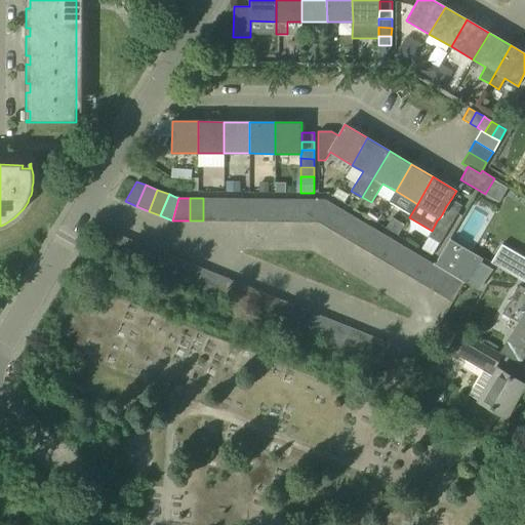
[(216,221),(216,199),(203,198),(203,220),(216,221)]
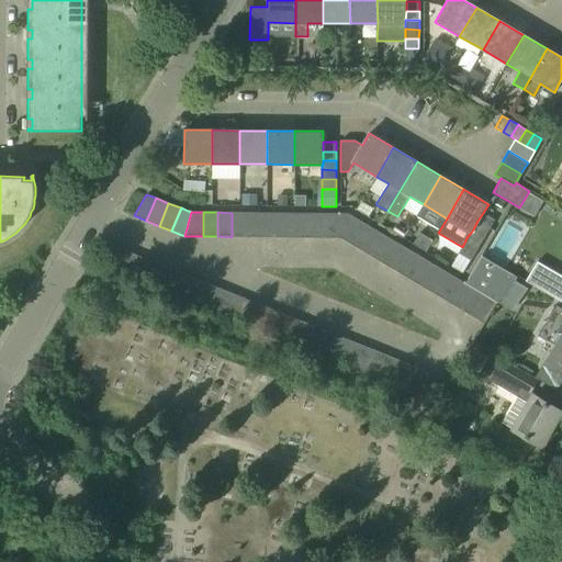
[(245,237),(246,213),(232,213),(232,237),(245,237)]
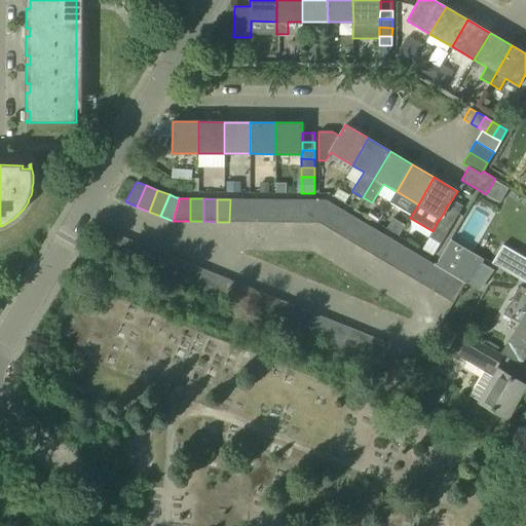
[(242,222),(243,199),(230,199),(229,222),(242,222)]
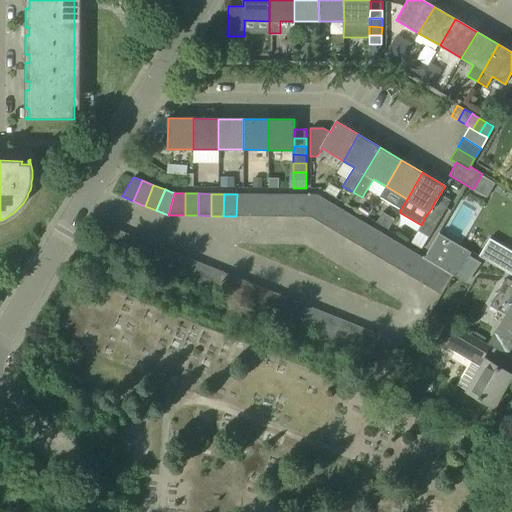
[(249,216),(249,194),(237,194),(236,216),(249,216)]
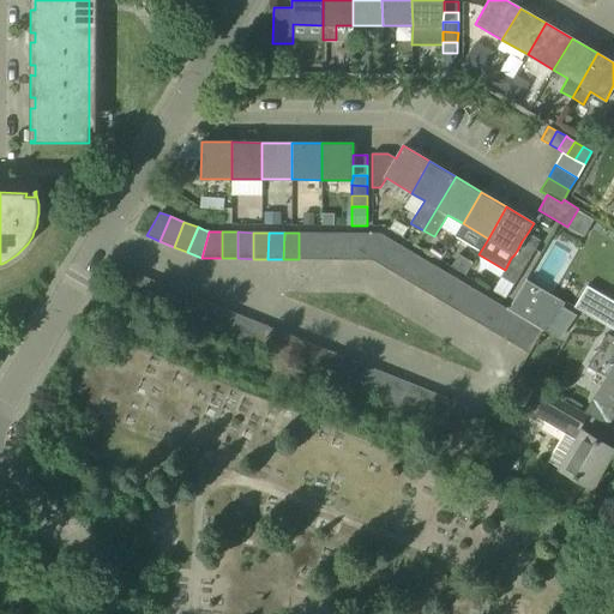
[(314,259),(314,233),(299,233),(299,259),(314,259)]
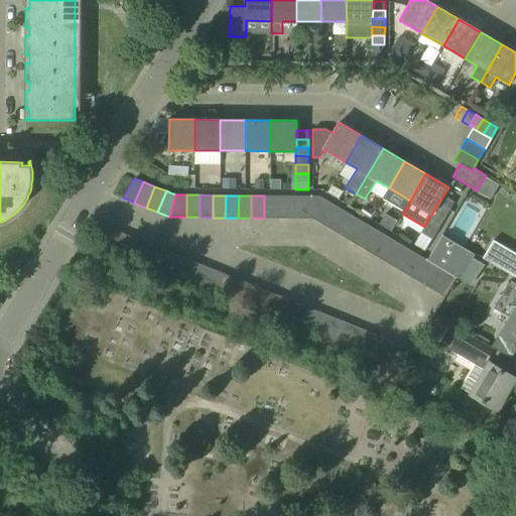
[(277,218),(277,196),(264,196),(264,218),(277,218)]
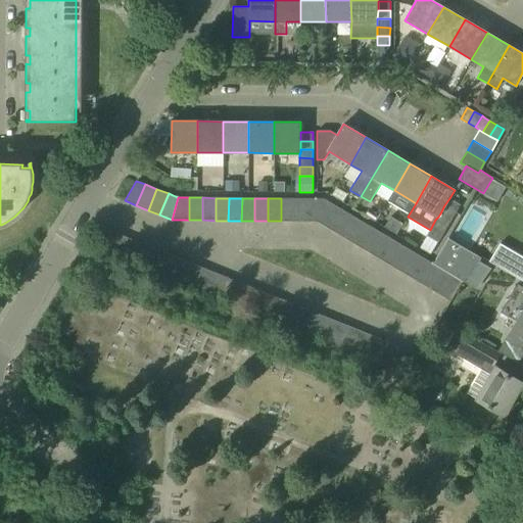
[(293,221),(294,198),(281,198),(281,221),(293,221)]
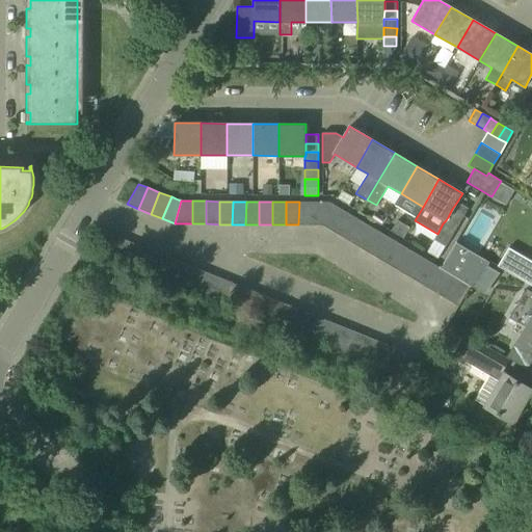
[(299,202),(298,224),(311,225),(312,202),(299,202)]
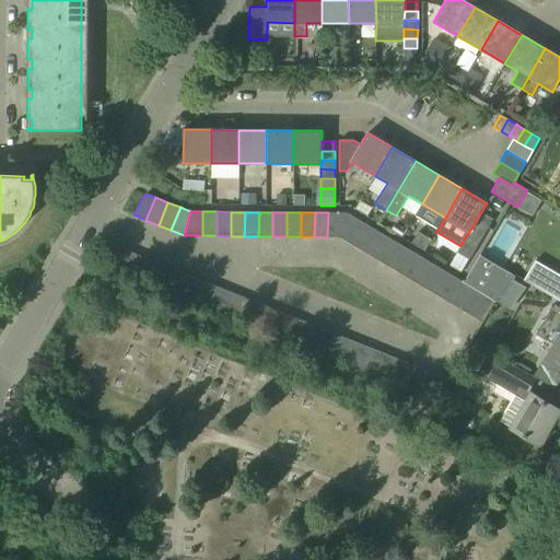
[(340,237),(347,213),(328,212),(327,237),(340,237)]
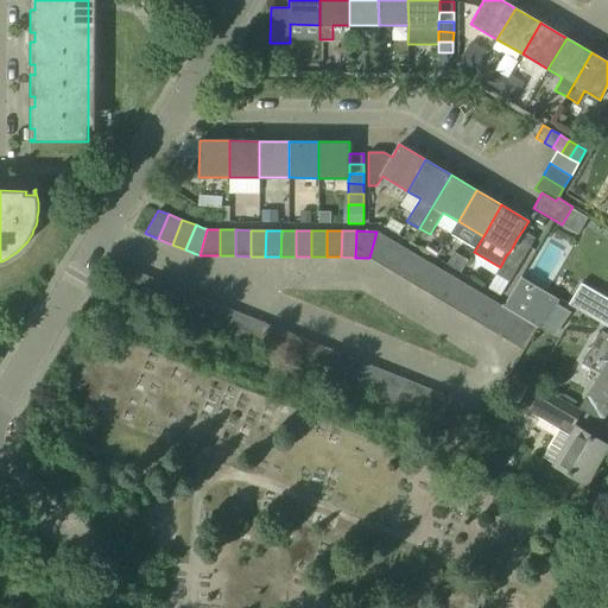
[(517,239),(530,247),(534,238),(523,230),(517,239)]
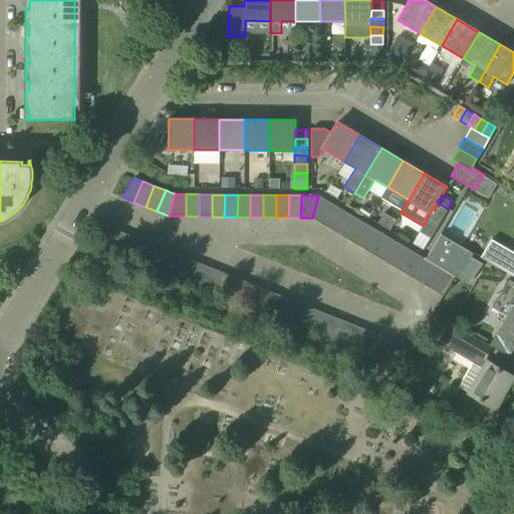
[(322,224),(334,205),(318,196),(312,218),(322,224)]
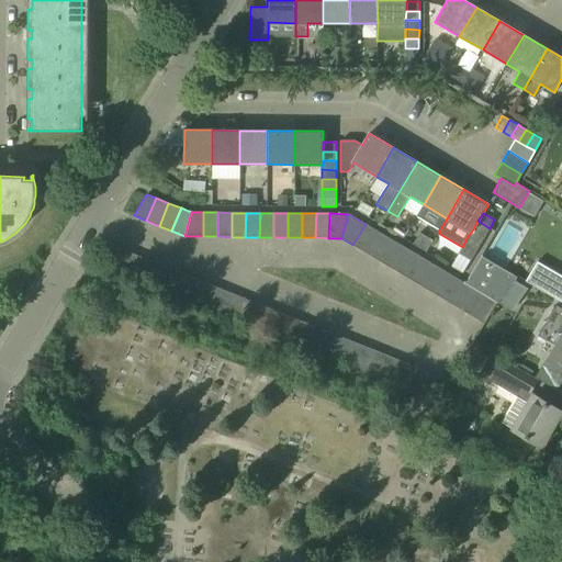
[(478,221),(473,229),(485,236),(490,228),(478,221)]
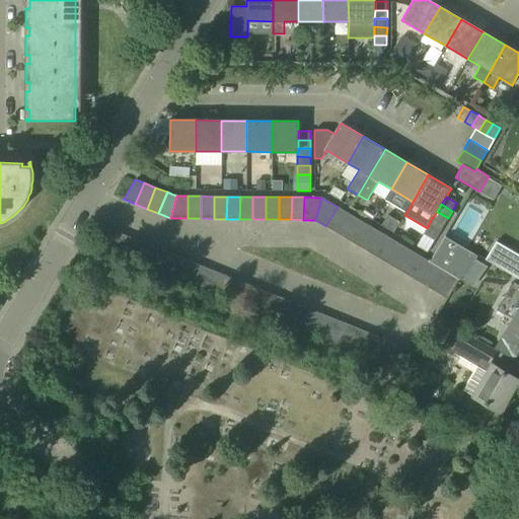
[(338,207),(325,226),(337,233),(349,213),(338,207)]
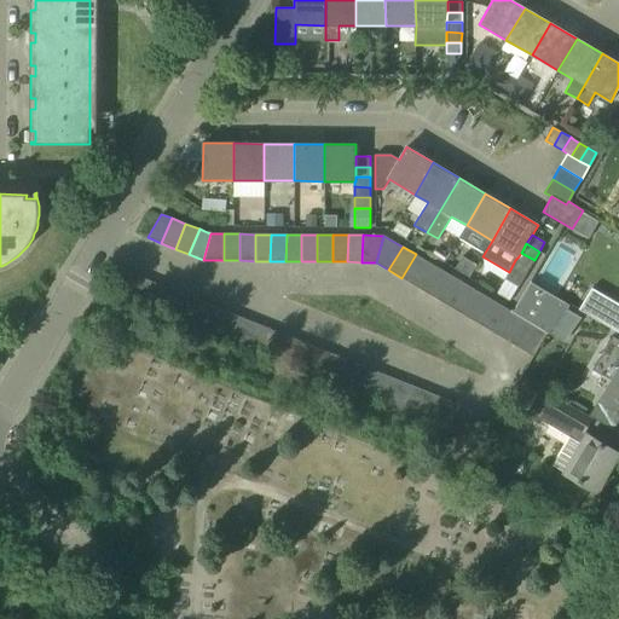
[(528,268),(534,260),(521,253),(519,256),(515,260),(528,268)]
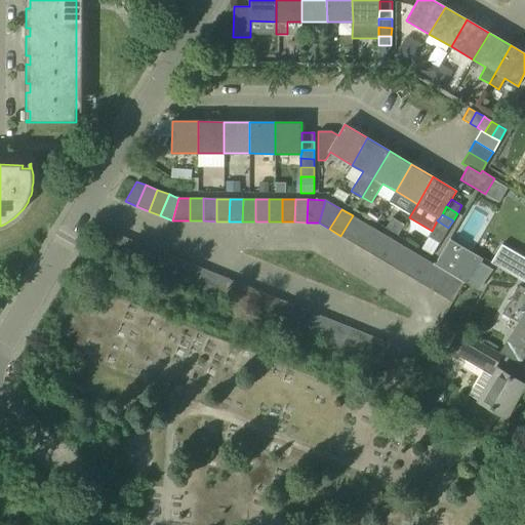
[(353,215),(340,236),(352,242),(364,223),(353,215)]
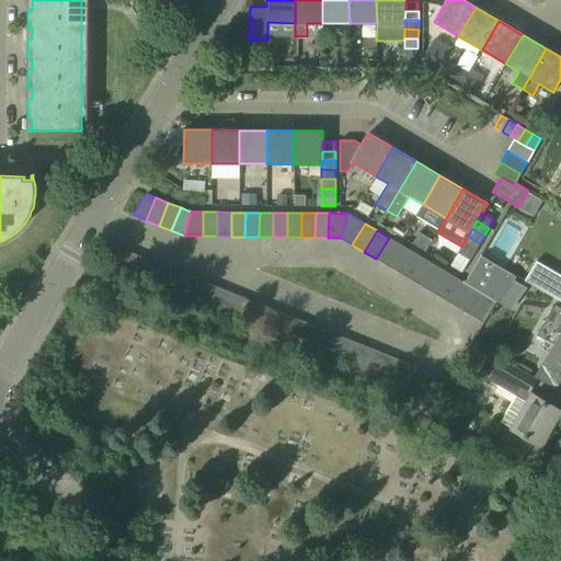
[(419,232),(413,244),(426,252),(433,241),(419,232)]
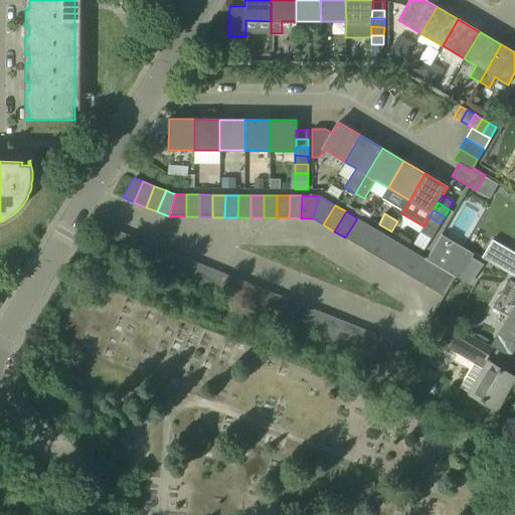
[(424,224),(436,230),(440,223),(428,216),(424,224)]
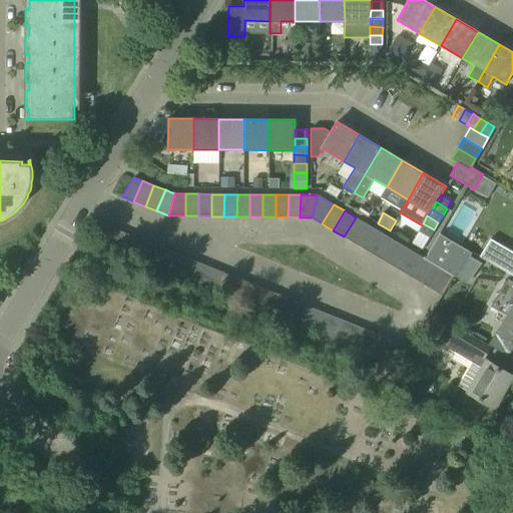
[(355,243),(366,223),(356,217),(344,236),(355,243)]
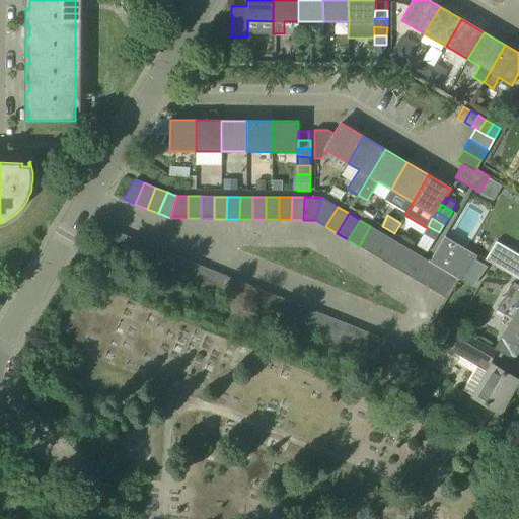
[(370,252),(381,233),(370,226),(359,246),(370,252)]
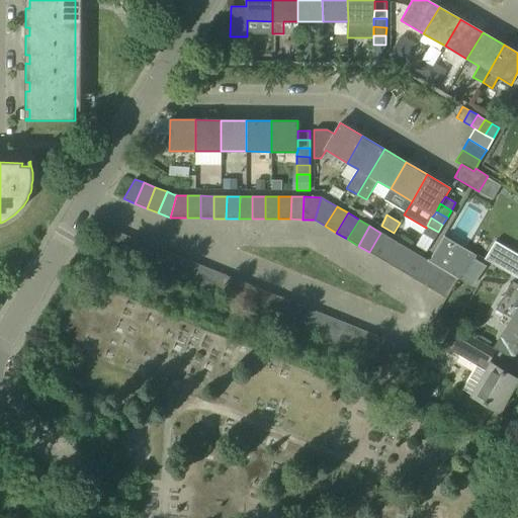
[(434,240),(438,232),(427,226),(426,228),(423,233),(434,240)]
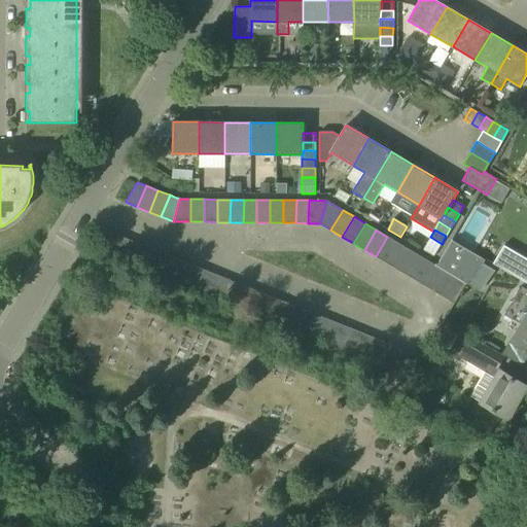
[(123,261),(131,240),(119,236),(111,257),(123,261)]
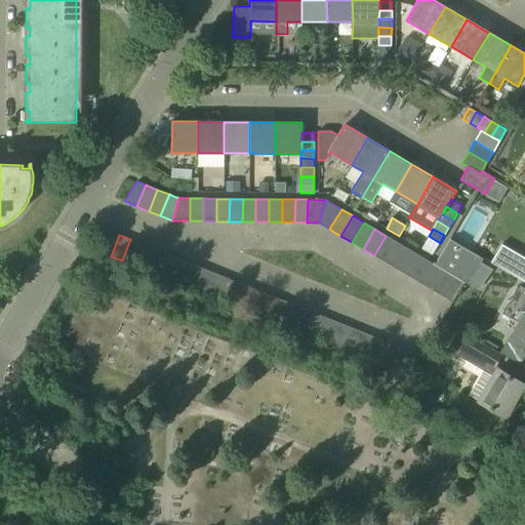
[(386,263),(397,242),(386,236),(374,255),(386,263)]
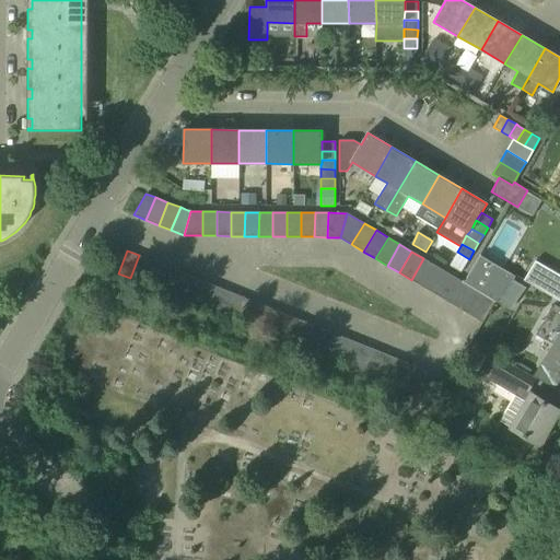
[(142,283),(152,260),(139,255),(130,278),(142,283)]
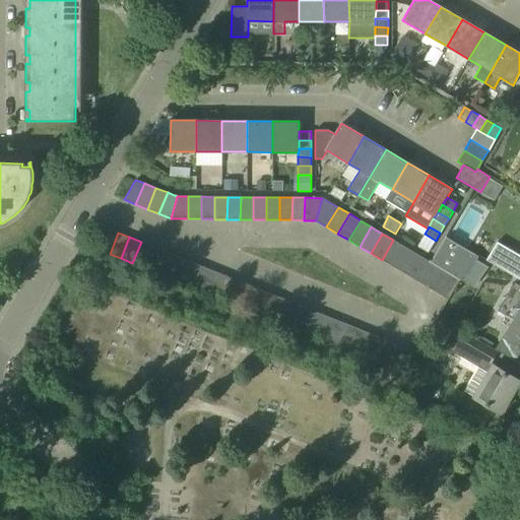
[(474,254),(446,237),(430,262),(438,266),(448,273),(459,279),(475,288),(490,267),(476,259),(478,257),(474,254)]
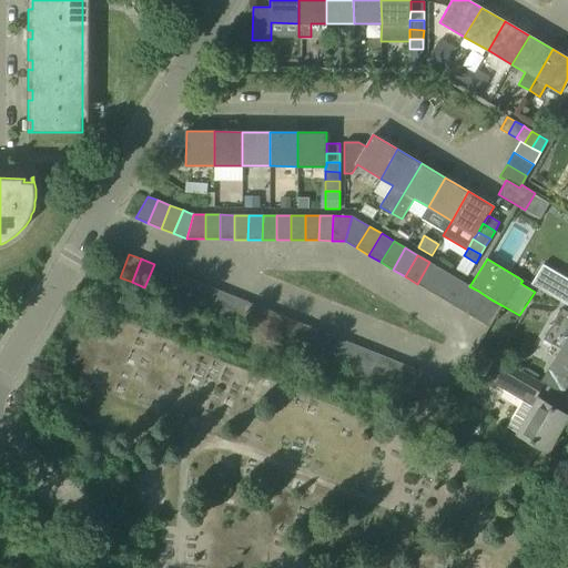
[(429,291),(442,270),(429,262),(417,284),(429,291)]
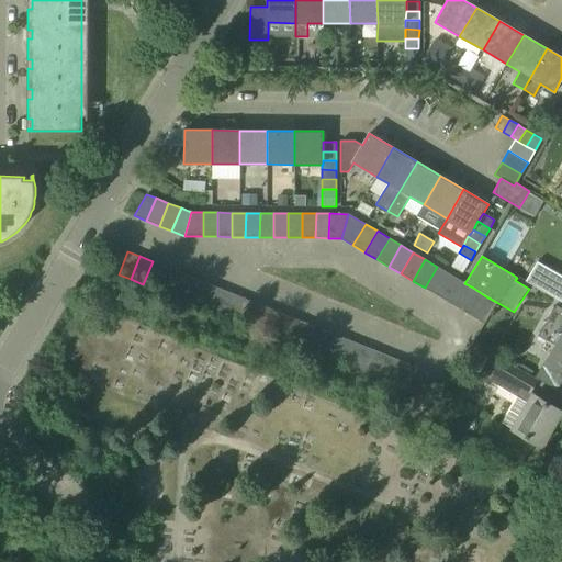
[(155,289),(165,266),(153,261),(143,284),(155,289)]
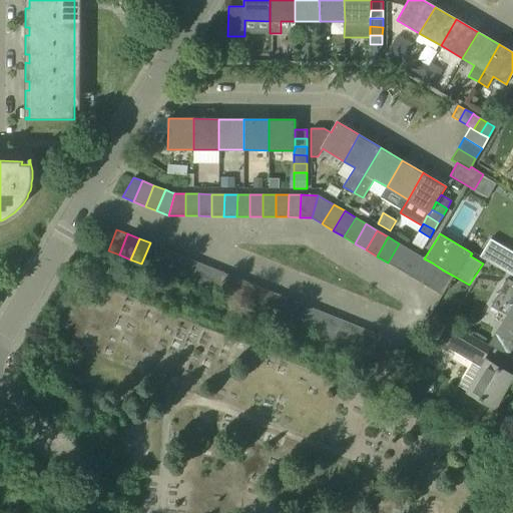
[(153,269),(161,247),(150,242),(141,264),(153,269)]
